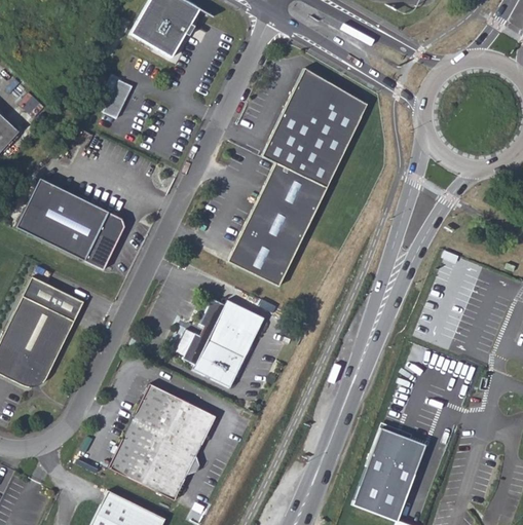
[(148,0),(129,35),(171,59),(185,34),(189,37),(194,27),(191,25),(200,8),(187,0),(148,0)]
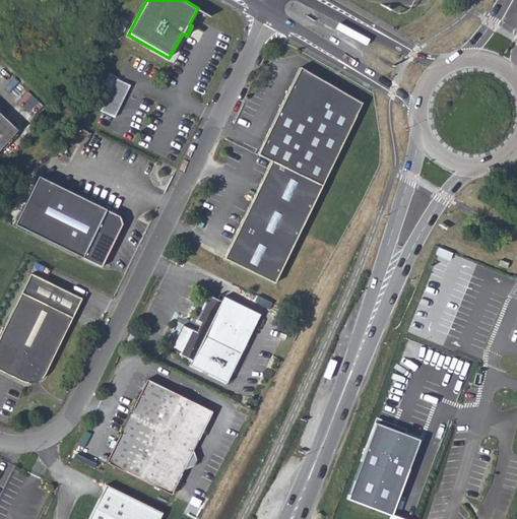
[(366,104),(304,67),(260,154),(273,160),(225,257),(276,282),(366,104)]
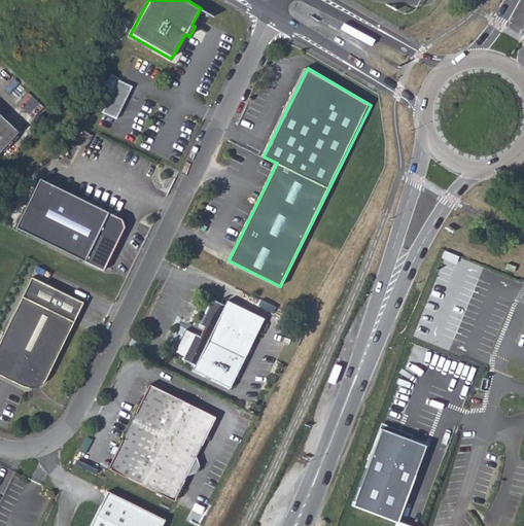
[(132,86),(118,80),(104,113),(116,118),(132,86)]
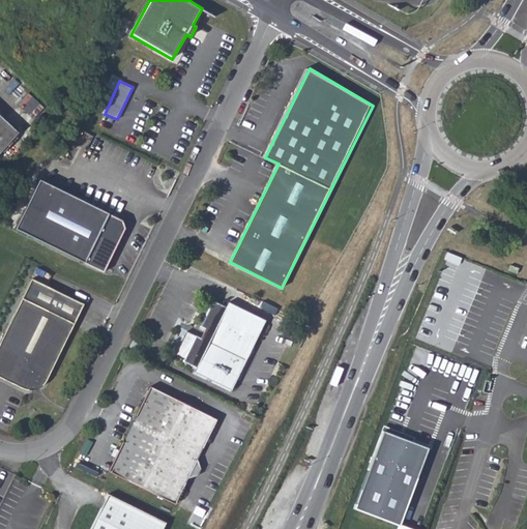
[(0,118),(0,150),(16,133),(0,118)]
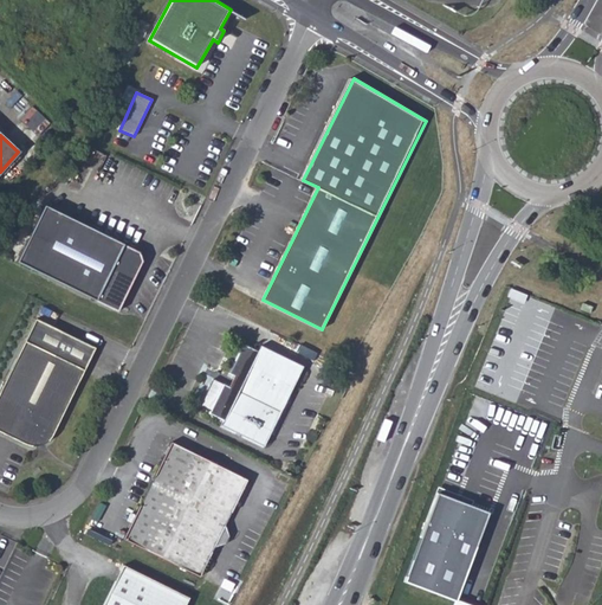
[(141,251),(45,204),(18,259),(120,310),(144,261),(141,251)]
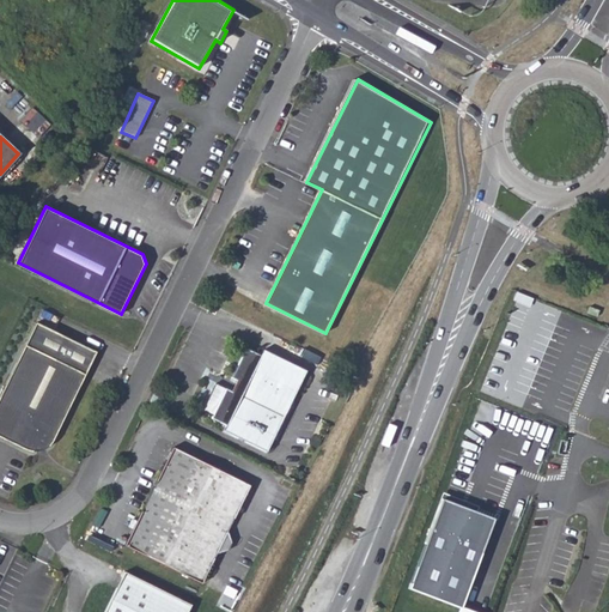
[(0,400),(0,434),(25,447),(31,449),(38,449),(46,448),(50,444),(55,440),(58,436),(99,351),(38,321),(0,400)]
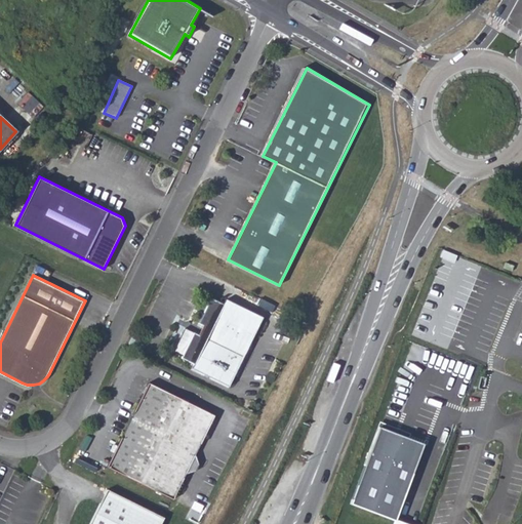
[(224,297),(211,291),(204,306),(203,311),(203,315),(202,319),(201,322),(200,325),(199,328),(198,331),(197,332),(185,326),(174,346),(184,350),(184,352),(196,358),(193,363),(228,380),(262,311),(226,293),(224,297)]
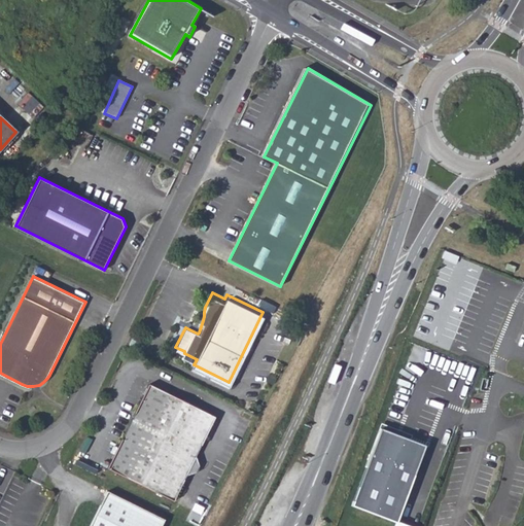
[(200,329),(187,323),(185,327),(198,334),(199,332),(200,329)]
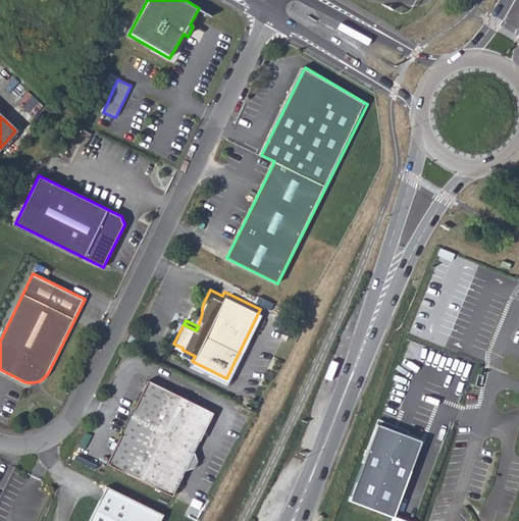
[(148,376),(107,461),(171,491),(212,408),(148,376)]
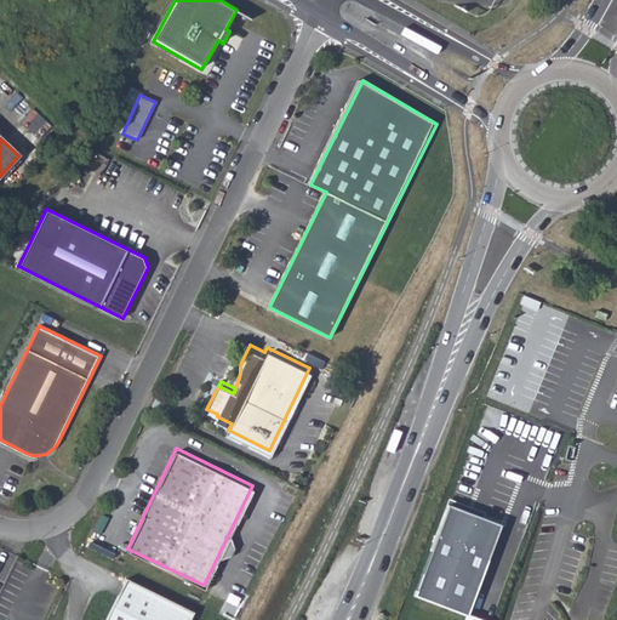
[(452,504),(418,596),(470,614),(506,523),(452,504)]
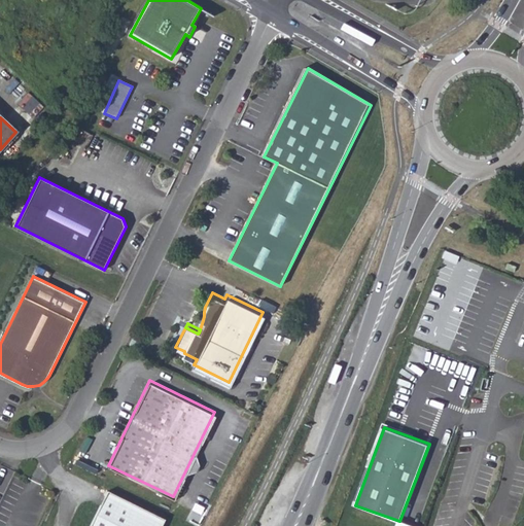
[(105,489),(86,525),(158,525),(163,517),(105,489)]
